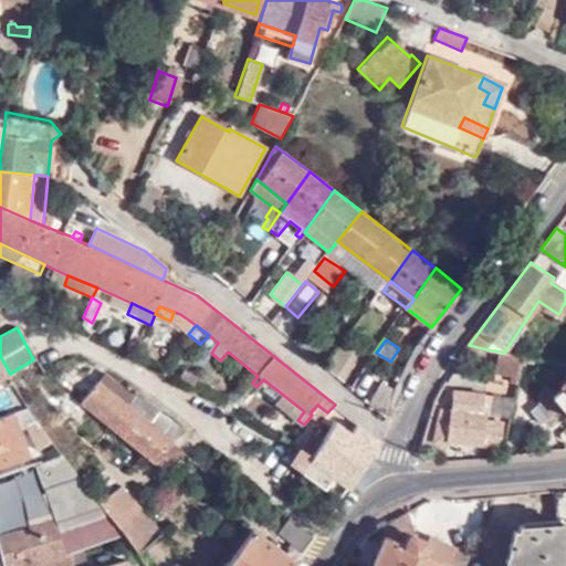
[(346,380),(363,357),(344,344),(327,368),(346,380)]
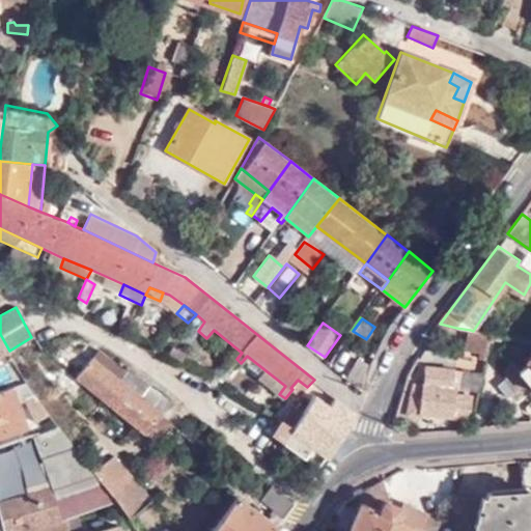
[(440,324),(435,332),(450,339),(456,328),(440,324)]
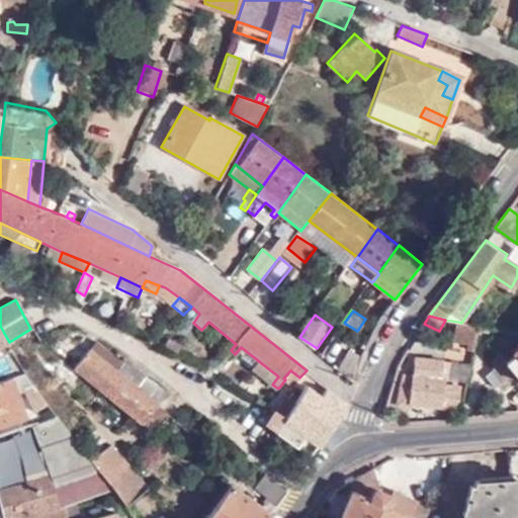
[(461,323),(458,322),(453,340),(468,343),(467,349),(473,350),(482,327),(461,323)]
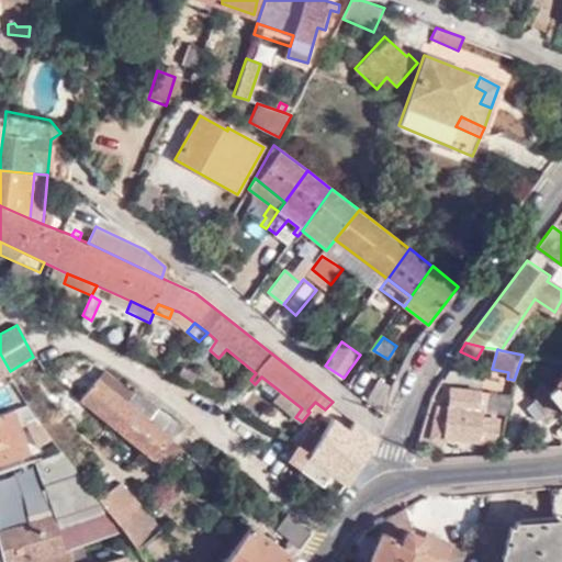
[(0,385),(14,379),(10,371),(0,353),(0,385)]
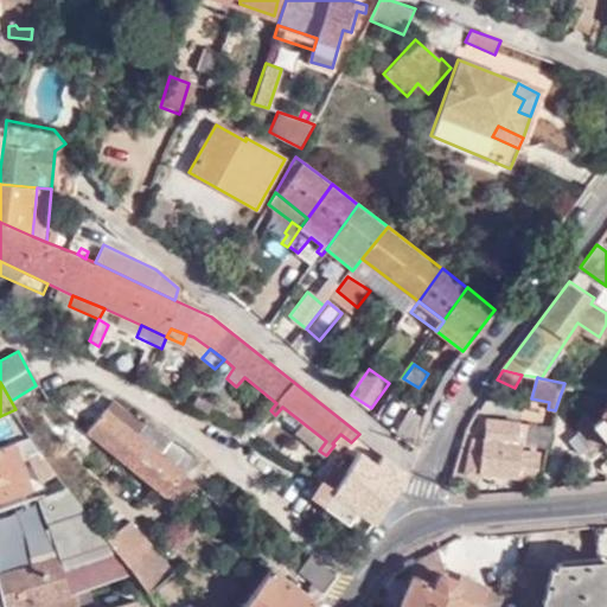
[(114,398),(104,409),(184,474),(195,460),(114,398)]
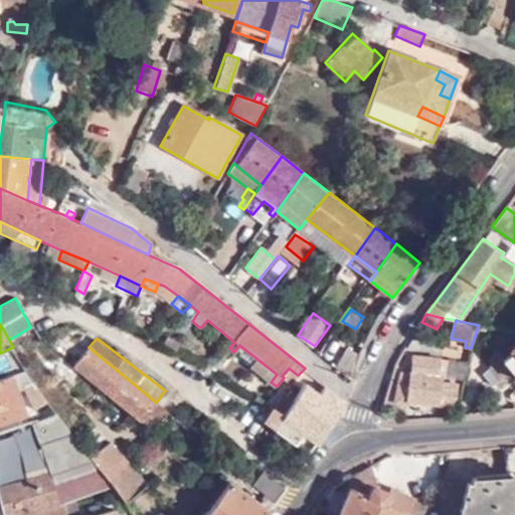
[(156,402),(89,347),(73,366),(140,421),(156,402)]
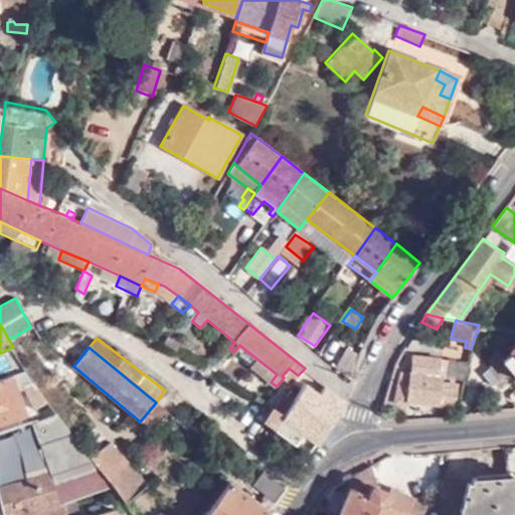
[(351,380),(361,355),(347,347),(336,367),(343,372),(351,380)]
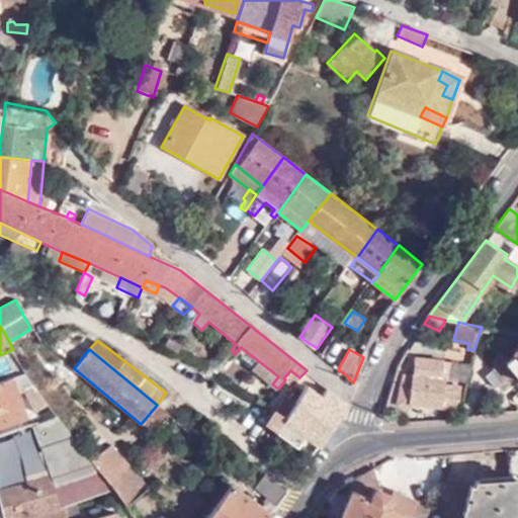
[(517,350),(511,356),(513,359),(504,366),(497,358),(492,371),(502,383),(517,382),(517,350)]
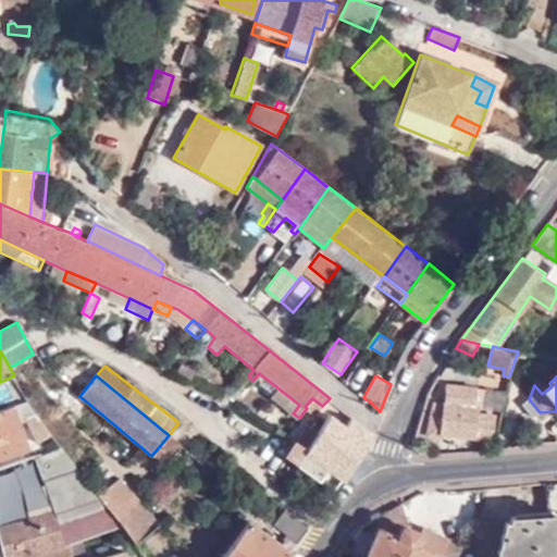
[(422,430),(486,441),(495,418),(478,415),(479,408),(472,407),(475,391),(447,385),(443,403),(441,403),(440,408),(431,406),(422,430)]
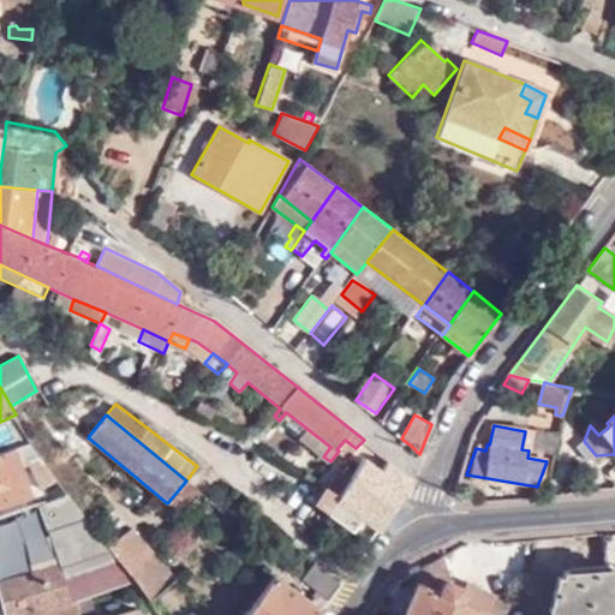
[(348,459),(356,448),(345,440),(336,449),(339,451),(348,459)]
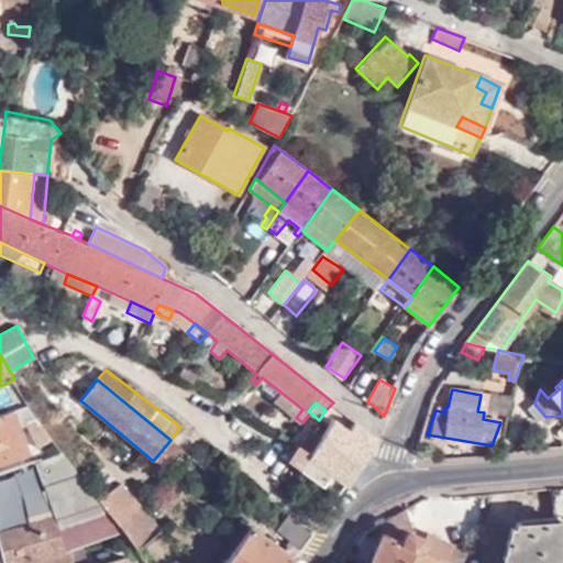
[(28,407),(0,416),(0,462),(26,454),(15,423),(36,418),(28,407)]
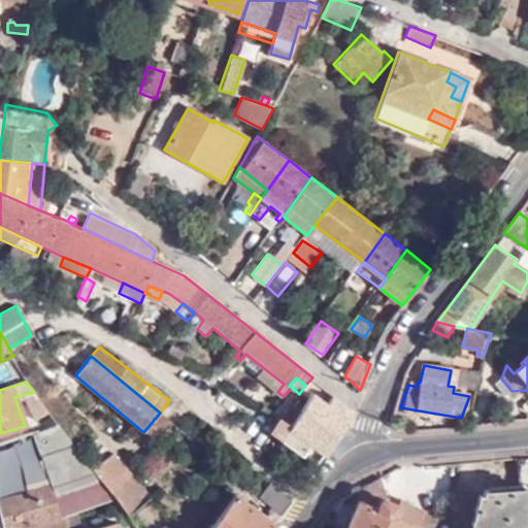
[(355,411),(334,395),(326,404),(315,395),(302,413),(293,405),(273,432),(299,453),(308,438),(326,453),(355,411)]
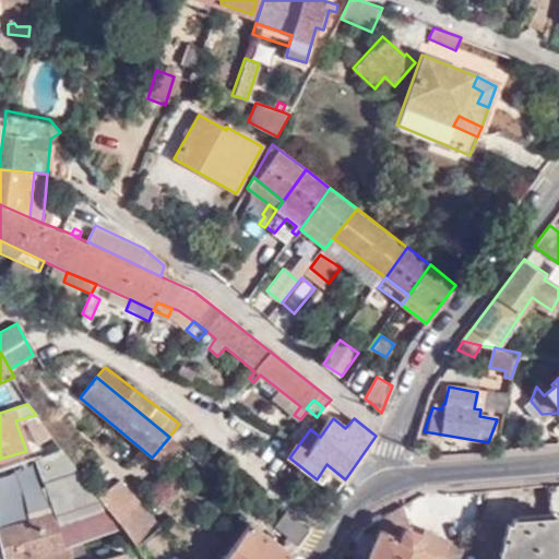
[(169,437),(152,458),(162,466),(180,444),(169,437)]
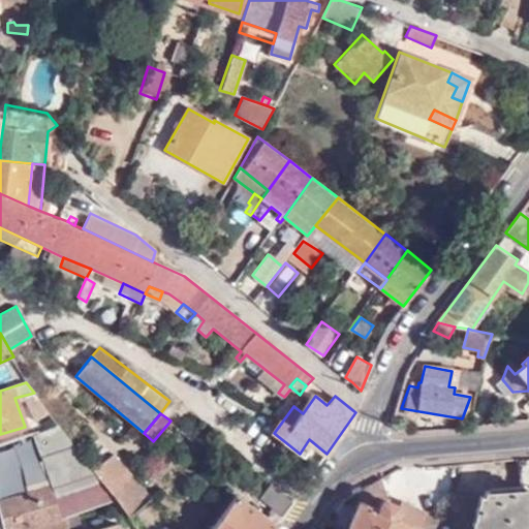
[(25,528),(68,516),(114,498),(111,493),(92,468),(59,425),(39,432),(55,467),(54,478),(4,490),(0,499),(0,512),(3,525),(4,528),(25,528)]
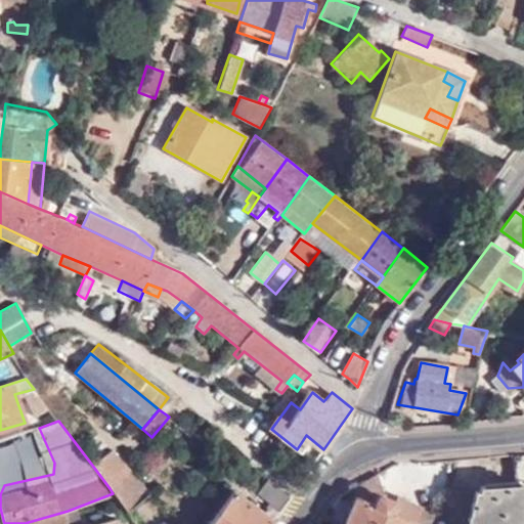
[(110,488),(131,470),(113,450),(91,464),(110,488)]
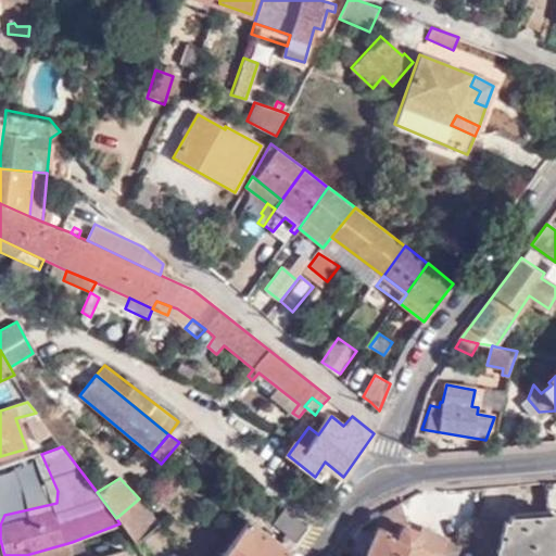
[(554,555),(555,552),(555,481),(544,483),(546,514),(509,518),(508,520),(503,520),(495,550),(500,551),(497,555),(554,555)]
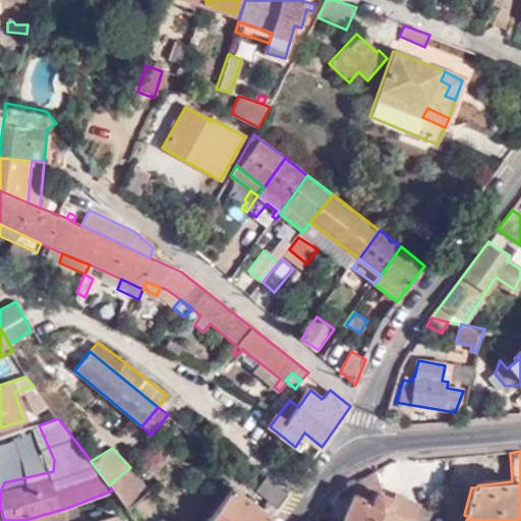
[(233,469),(224,463),(221,468),(228,475),(233,469)]
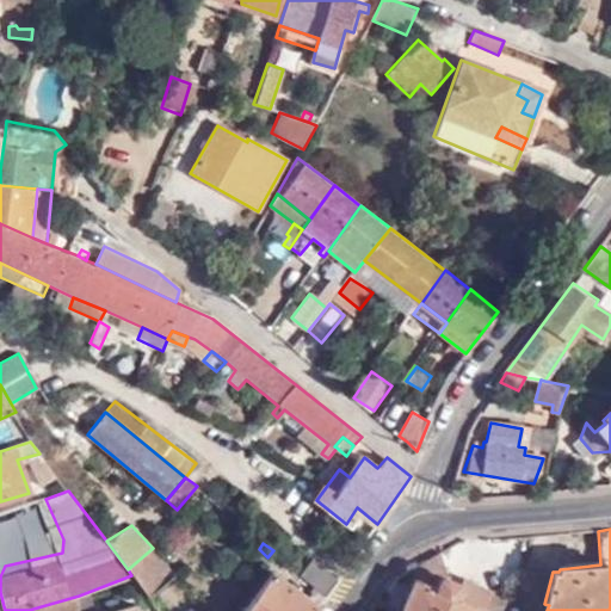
[(131,575),(147,596),(171,575),(155,550),(153,548),(128,569),(131,575)]
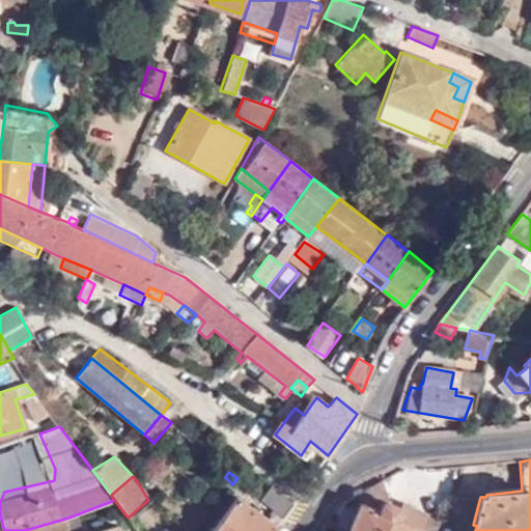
[(389,501),(382,482),(358,495),(362,503),(348,530),(431,530),(437,522),(423,514),(425,511),(402,501),(399,505),(391,501),(389,501)]
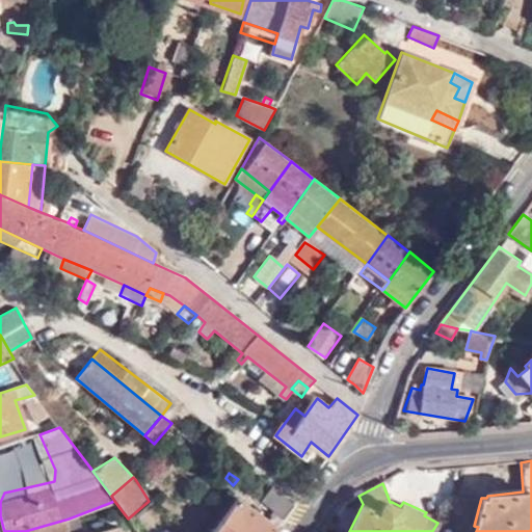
[(262,501),(283,519),(294,504),(273,487),(262,501)]
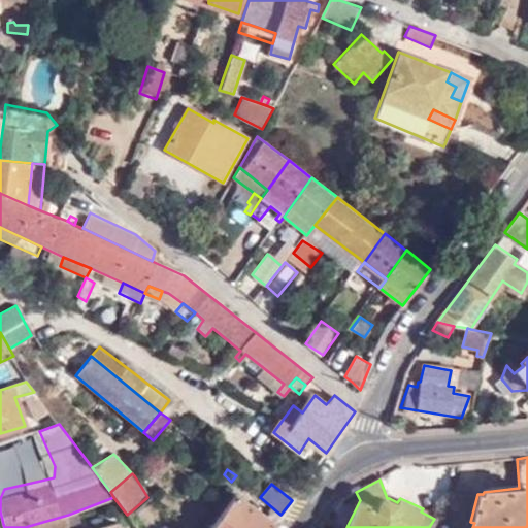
[(210,527),(271,527),(276,523),(235,494),(210,527)]
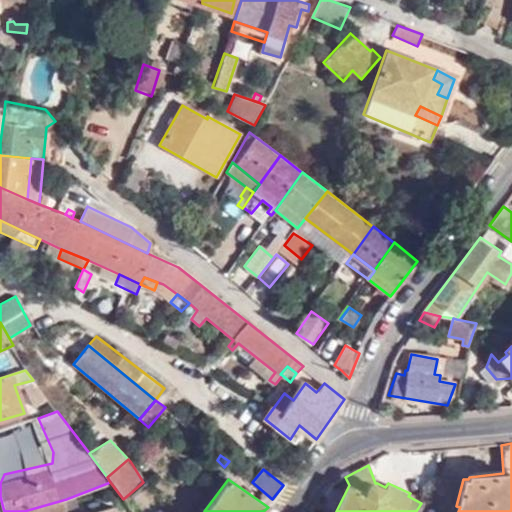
[(66,511),(68,511),(66,499),(24,511),(66,511)]
